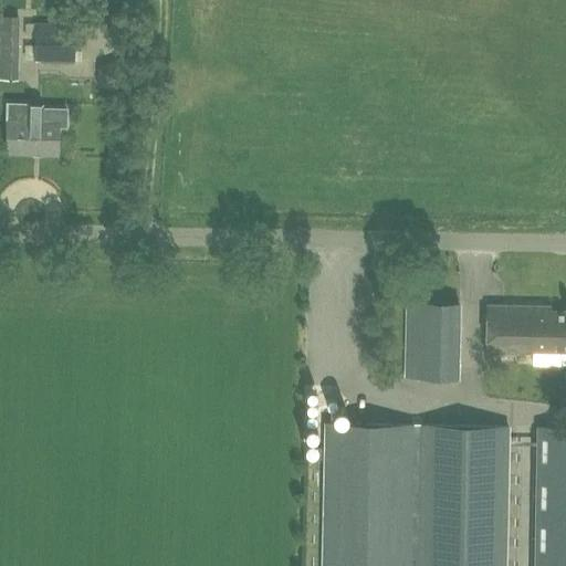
[(35,8),(34,18),(20,17),(18,53),(34,53),(34,59),(74,61),(75,25),(73,25),(74,9),(35,8)]
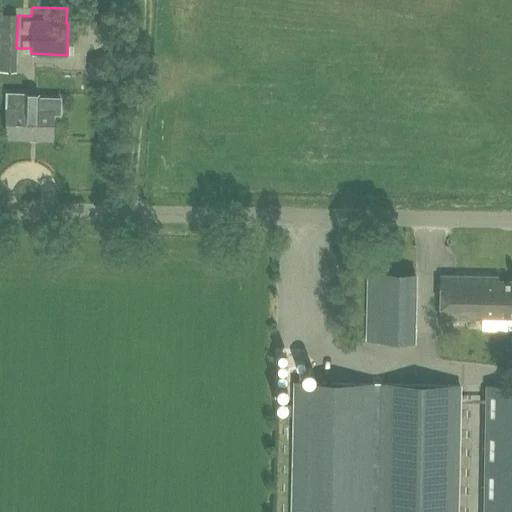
[(13,94),(16,48),(18,15),(0,14),(0,108),(7,108),(7,94),(13,94)]
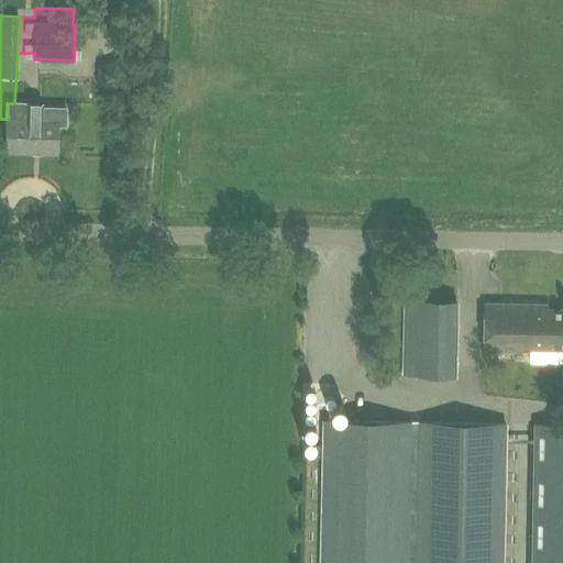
[(28,103),(14,103),(8,103),(8,119),(7,152),(58,153),(59,119),(26,119),(28,103)]
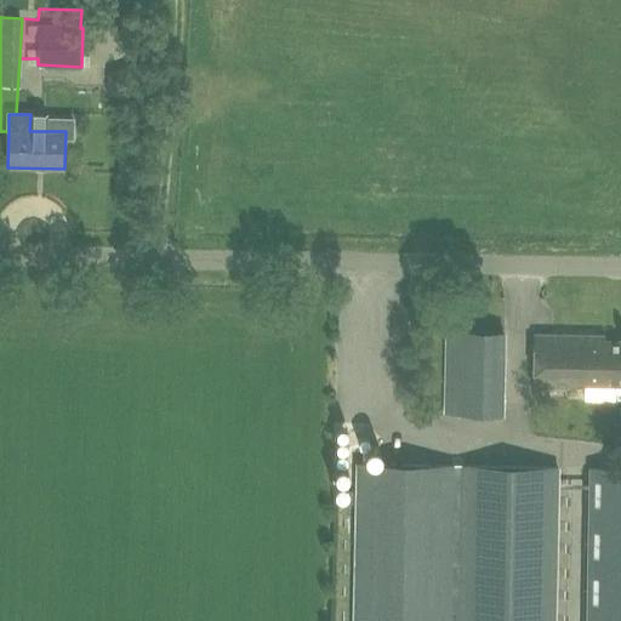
[(446,329),(445,409),(502,410),(505,331),(446,329)]
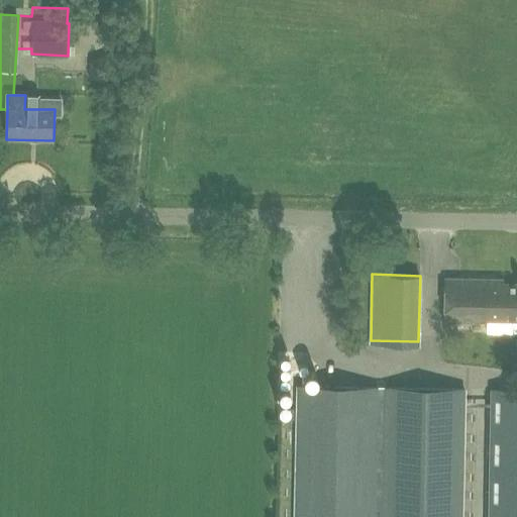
[(503,280),(444,279),(443,321),(516,322),(516,284),(503,284),(503,280)]
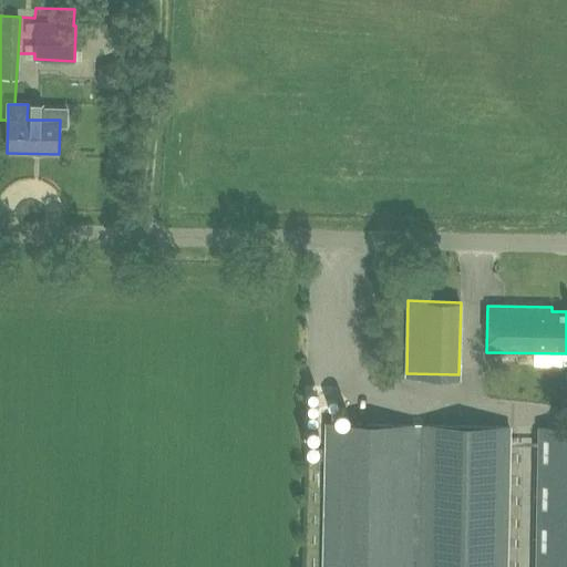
[(344,383),(329,381),(327,397),(342,398),(344,383)]
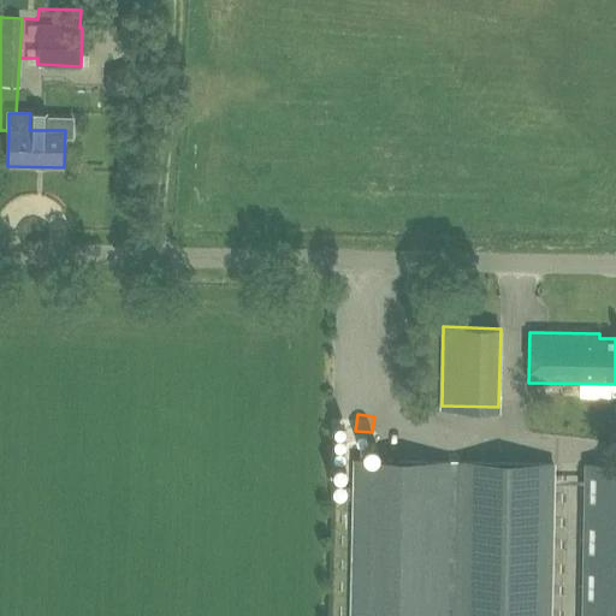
[(549,615),(552,467),(354,463),(350,615),(549,615)]
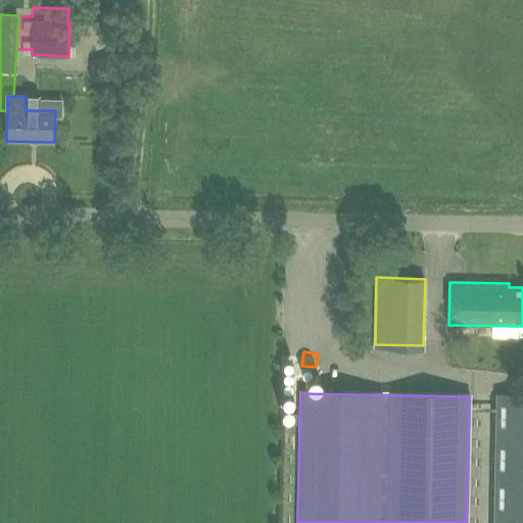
[(522,522),(522,394),(494,394),(492,522),(522,522)]
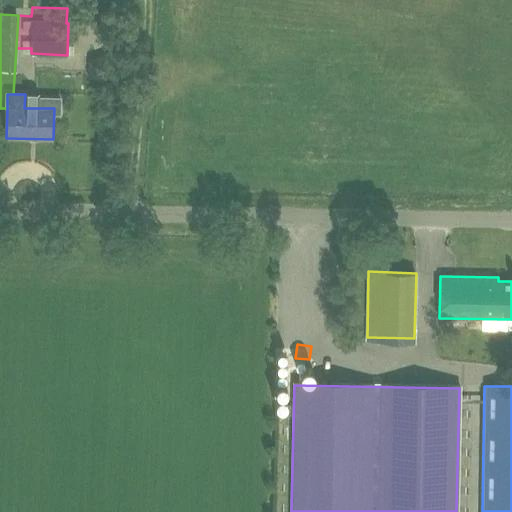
[(478,457),(478,402),(466,402),(466,456),(478,457)]
